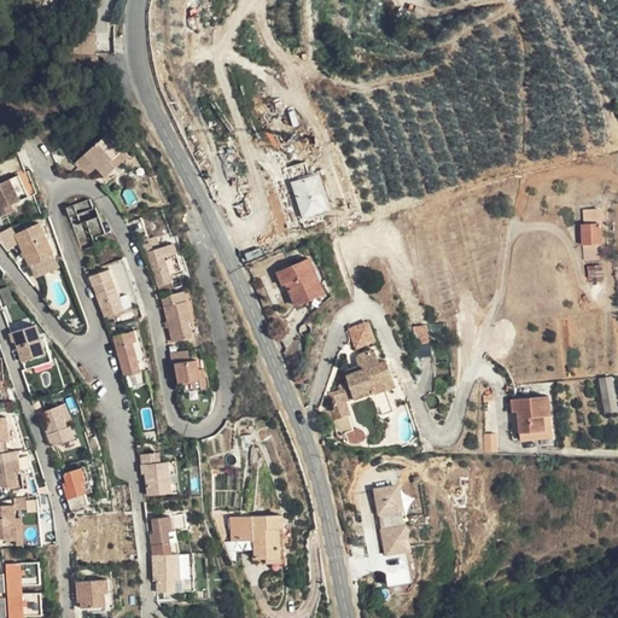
[(98,170),(110,163),(105,155),(111,150),(120,145),(108,126),(80,144),(98,170)]
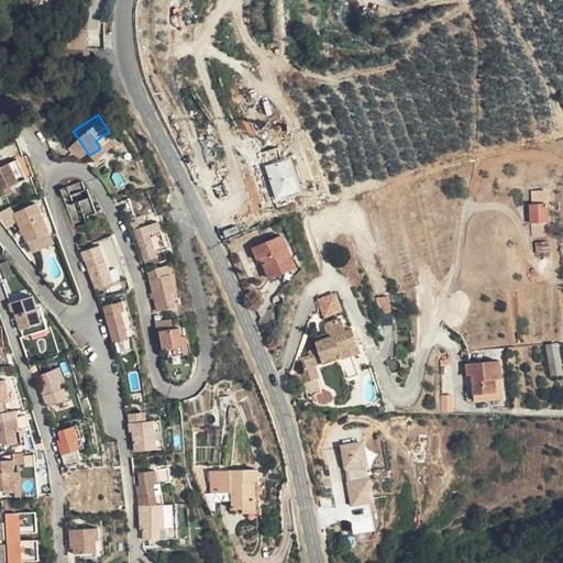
[(1,140),(4,147),(10,158),(11,158),(19,154),(10,136),(1,140)]
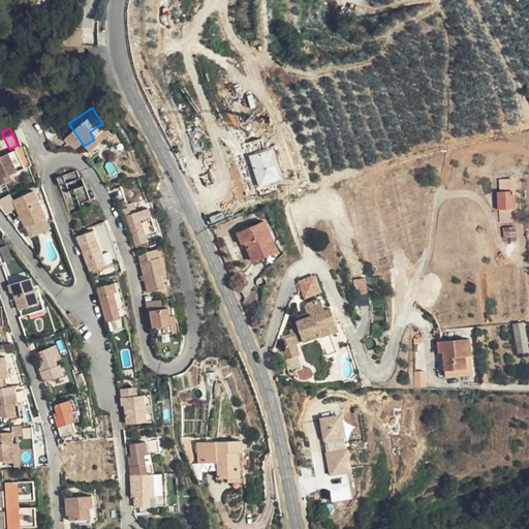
[(100,135),(95,128),(90,132),(94,139),(100,135)]
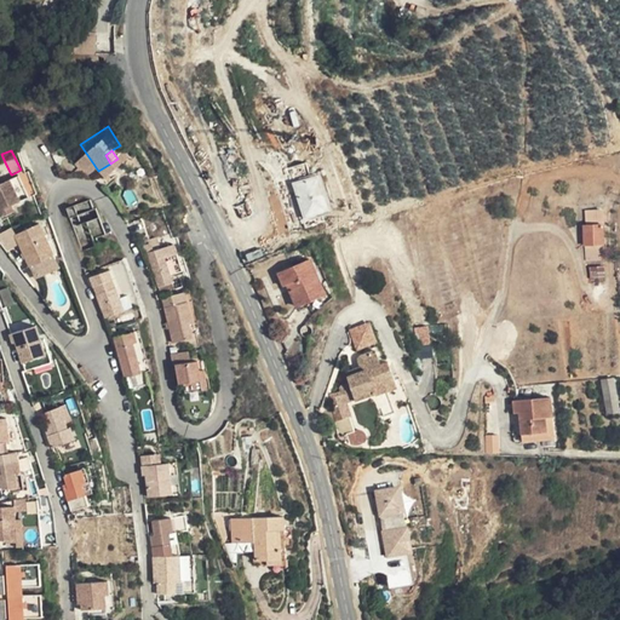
[(0,165),(0,179),(11,174),(5,162),(0,165)]
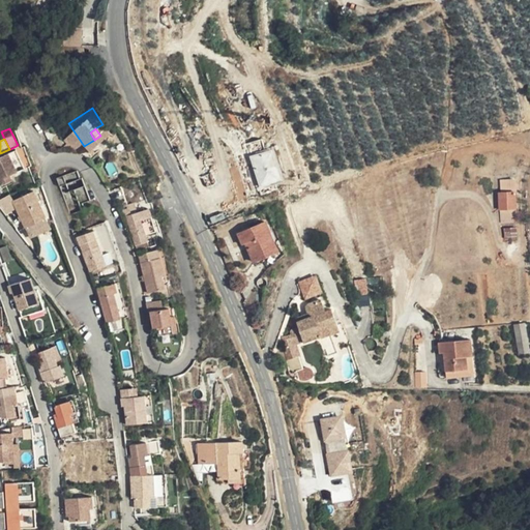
[(18,145),(10,149),(21,167),(27,164),(20,145),(18,145)]
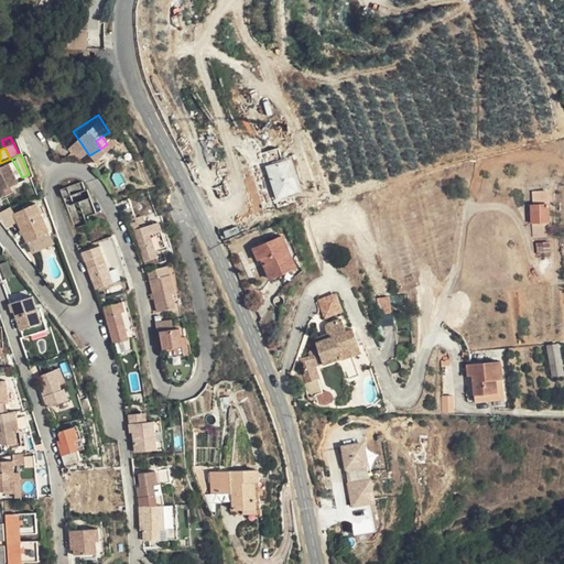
[(267,167),(279,199),(303,190),(290,158),(267,167)]
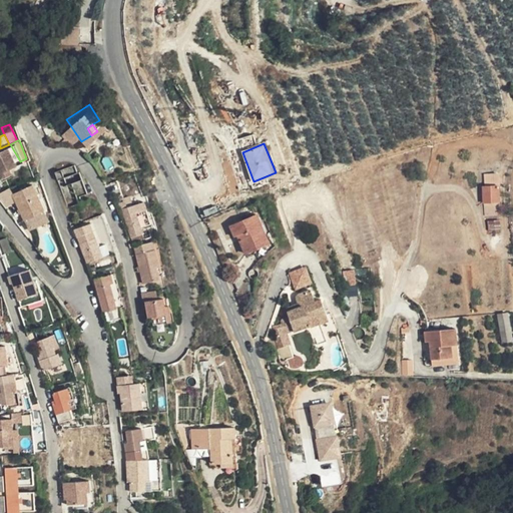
[(5,169),(20,161),(10,144),(9,144),(0,148),(0,177),(8,175),(5,169)]
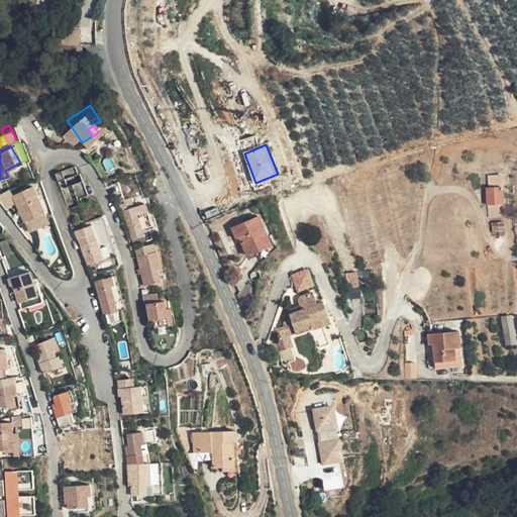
[(70,165),(50,172),(64,208),(86,201),(76,173),(73,174),(70,165)]
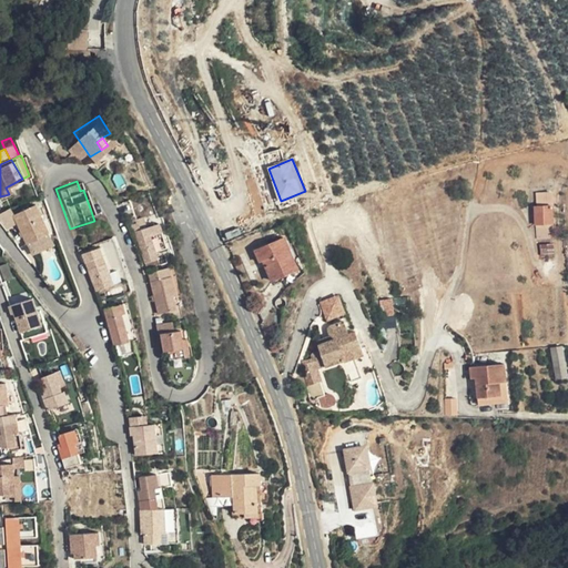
[(537,193),(538,205),(553,205),(551,193),(537,193)]
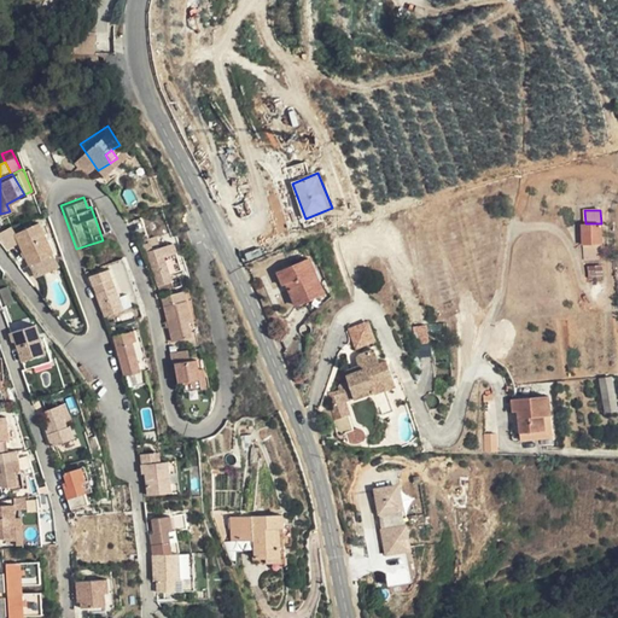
[(9,232),(13,240),(24,264),(50,254),(34,220),(9,232)]
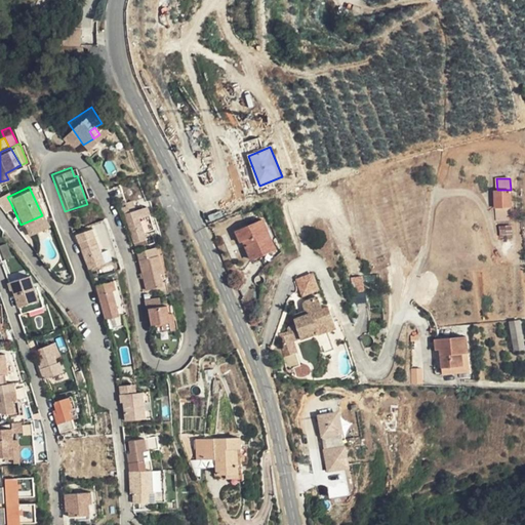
[(494,191),(495,208),(510,208),(512,208),(511,190),(497,190),(494,191)]
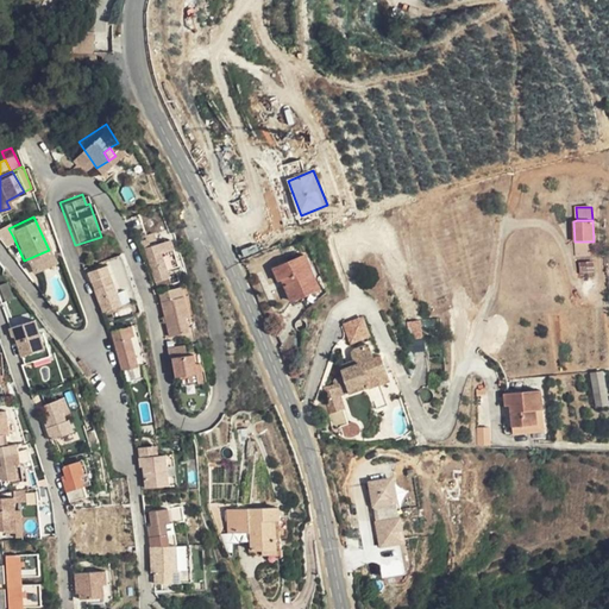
[(0,242),(13,237),(8,228),(6,221),(0,224),(0,242)]
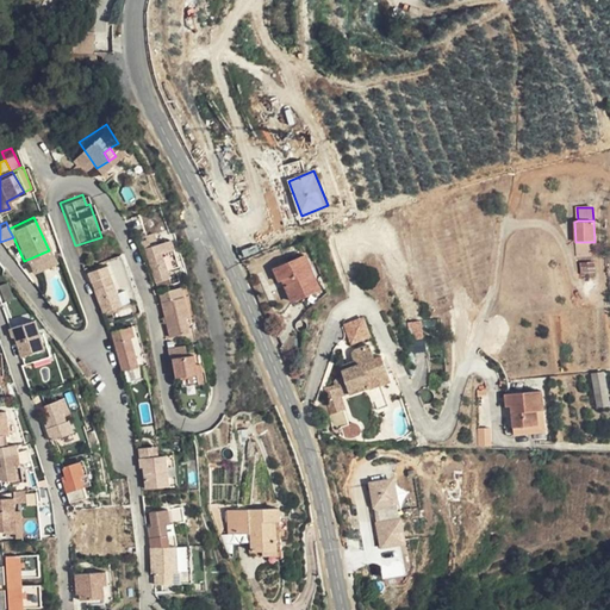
[(167,238),(141,248),(153,280),(166,277),(163,269),(176,265),(167,238)]
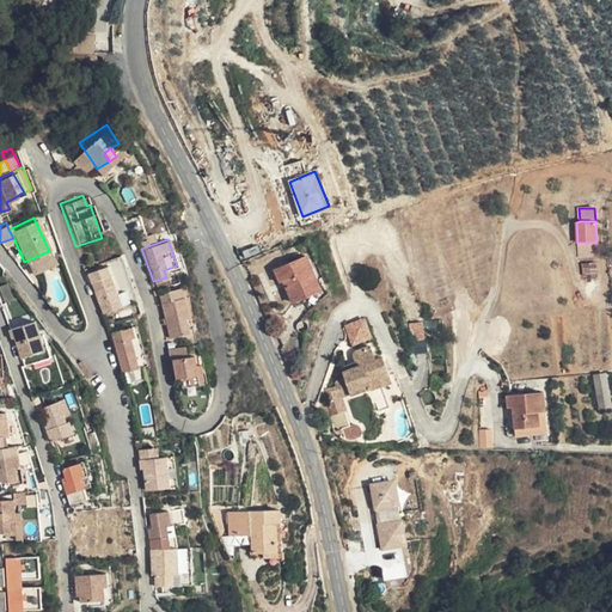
[(595,257),(594,243),(577,243),(579,257),(595,257)]
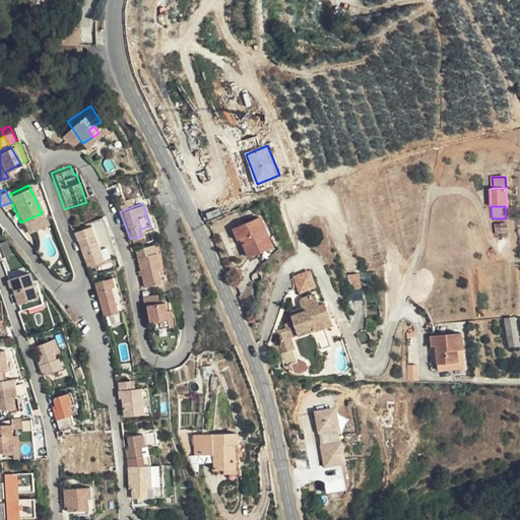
[(261,217),(234,230),(237,239),(241,238),(249,256),(273,246),(261,217)]
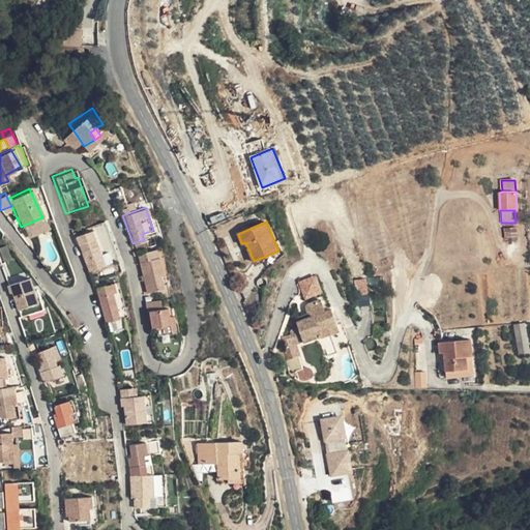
[(91,227),(72,234),(76,240),(84,238),(87,245),(96,241),(91,227)]
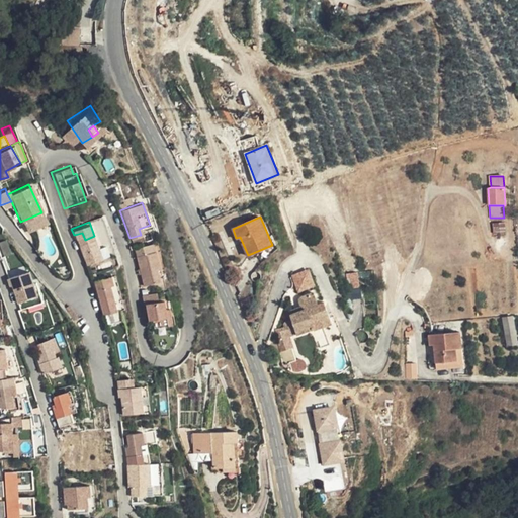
[(505,223),(493,223),(493,233),(506,232),(505,223)]
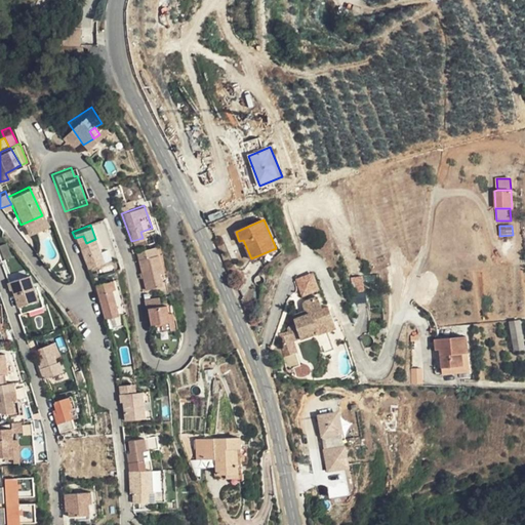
[(83,236),(75,238),(85,267),(104,260),(95,239),(86,243),(83,236)]
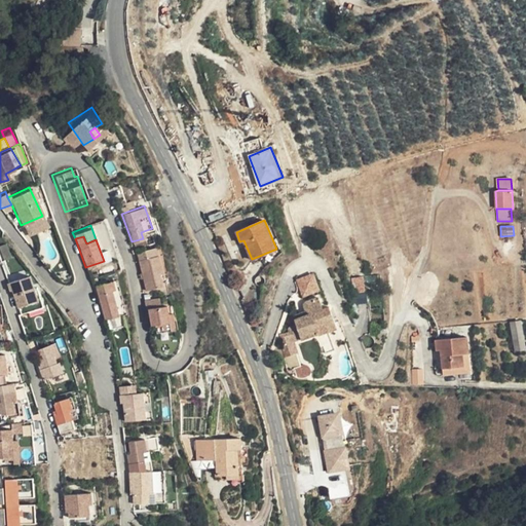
[(155,248),(136,252),(137,259),(157,255),(155,248)]
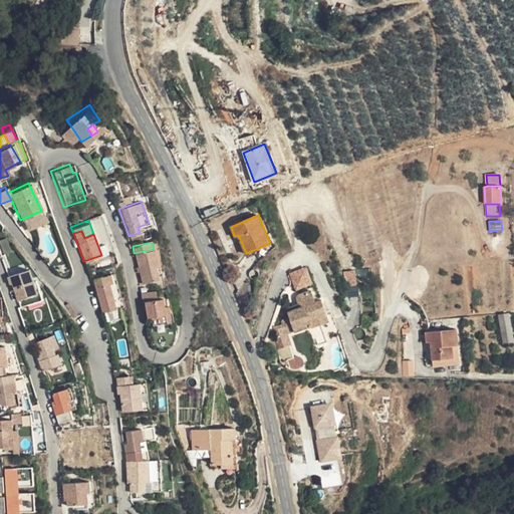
[(158,248),(154,249),(158,267),(154,268),(157,280),(164,278),(158,248)]
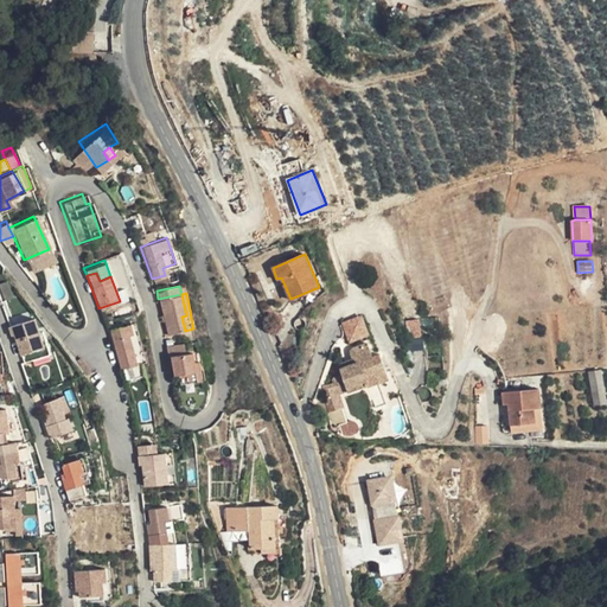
[(186,315),(181,294),(158,299),(166,334),(185,331),(181,317),(186,315)]
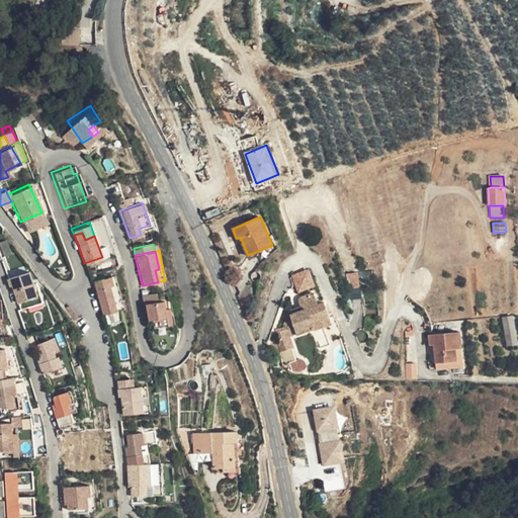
[(25,270),(4,277),(7,285),(9,284),(15,301),(34,295),(29,281),(25,270)]
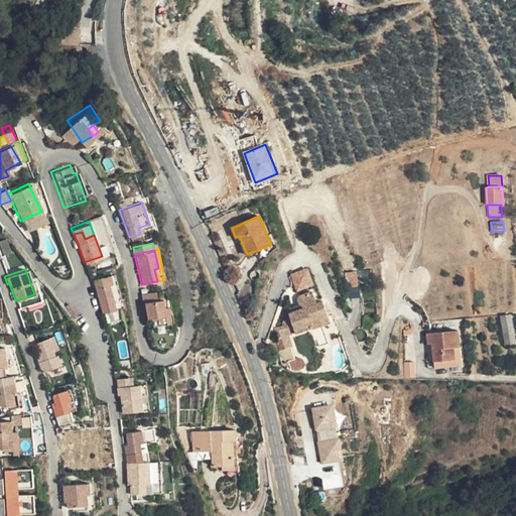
[(99,305),(113,301),(108,283),(106,276),(96,279),(97,286),(94,287),(99,305)]
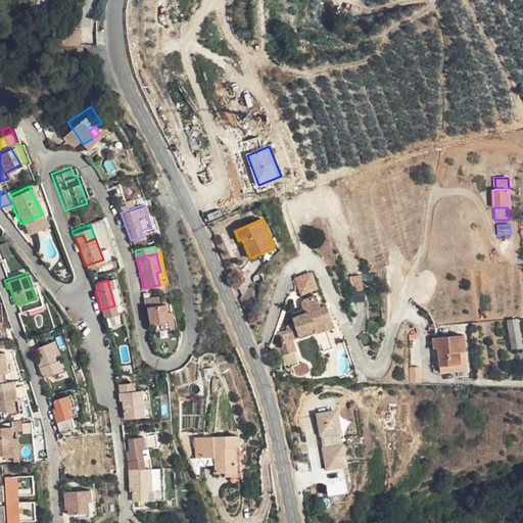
[(34,283),(30,284),(35,298),(39,296),(34,283)]
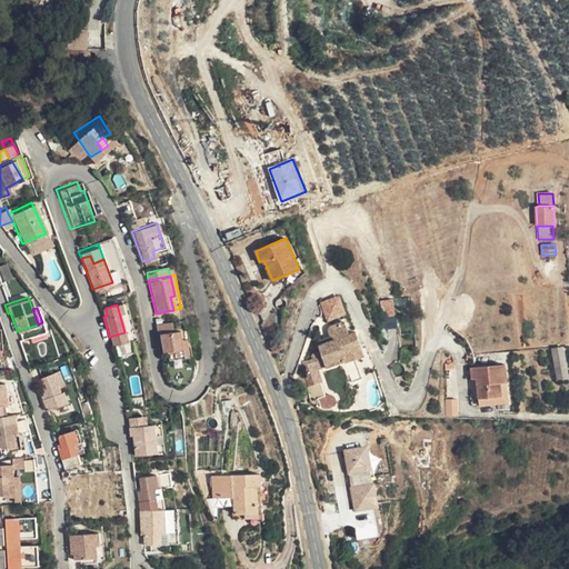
[(176,320),(156,323),(158,332),(177,329),(176,320)]
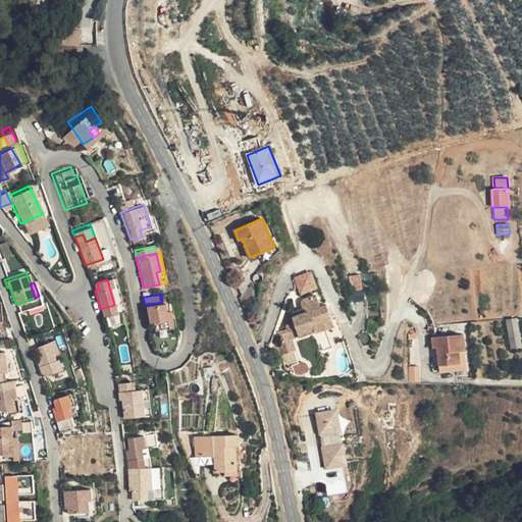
[(39,296),(35,298),(15,304),(18,311),(41,303),(39,296)]
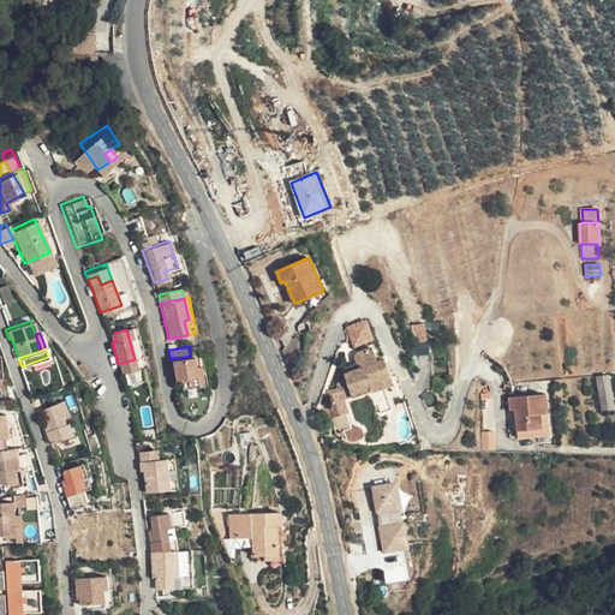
[(199,354),(191,356),(197,386),(204,384),(199,354)]
